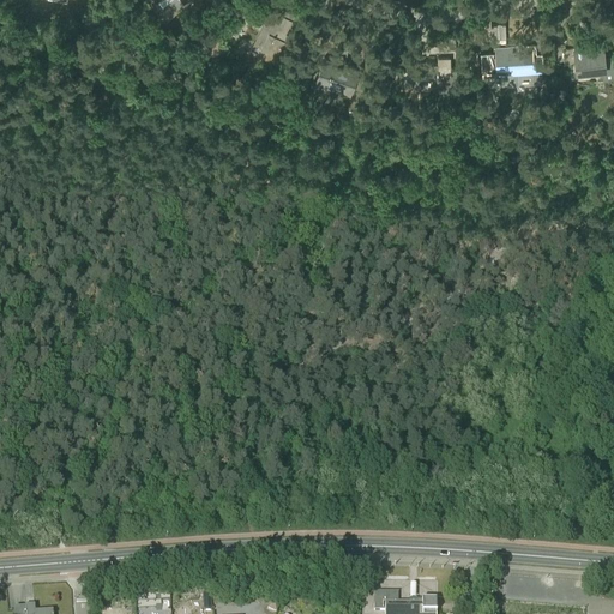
[(166,0),(160,5),(168,14),(184,0),(166,0)]
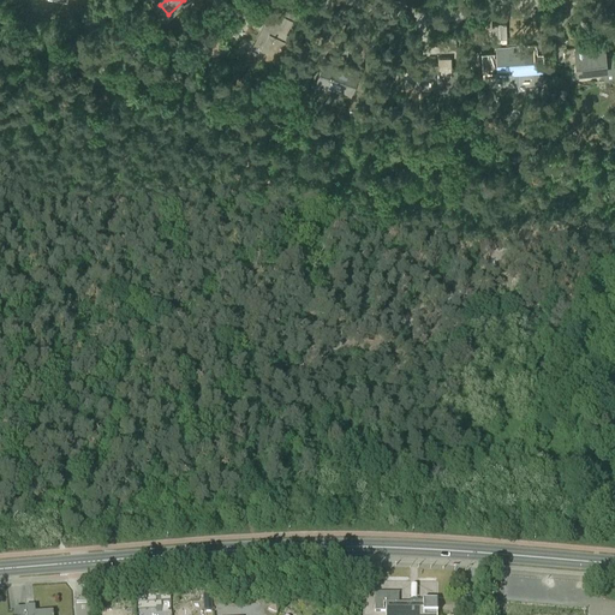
[(249,3),(243,0),(242,0),(237,12),(255,22),(256,18),(264,23),(251,49),(258,53),(257,55),(279,65),(290,43),(286,41),(290,35),(286,34),(296,15),(284,9),(280,15),(270,10),(269,12),(249,1),(249,3)]
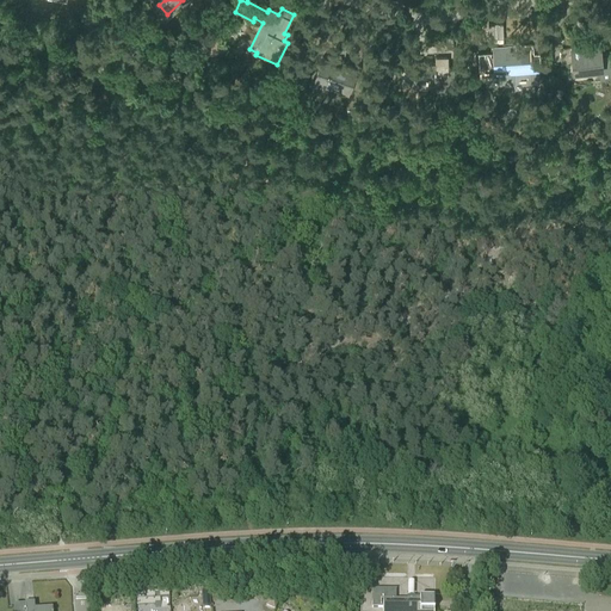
[(448,69),(448,56),(454,56),(454,38),(437,38),(437,56),(436,56),(436,61),(405,61),(405,69),(401,71),(401,86),(417,85),(417,80),(434,79),(434,91),(455,90),(455,69),(448,69)]
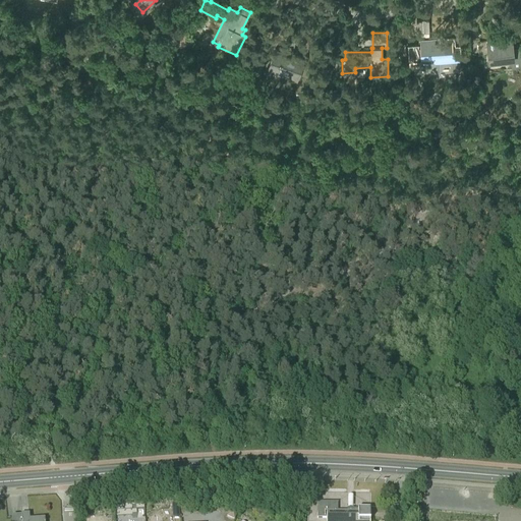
[(520,46),(512,47),(511,35),(505,36),(505,39),(486,40),(489,63),(511,61),(512,69),(520,68),(520,46)]
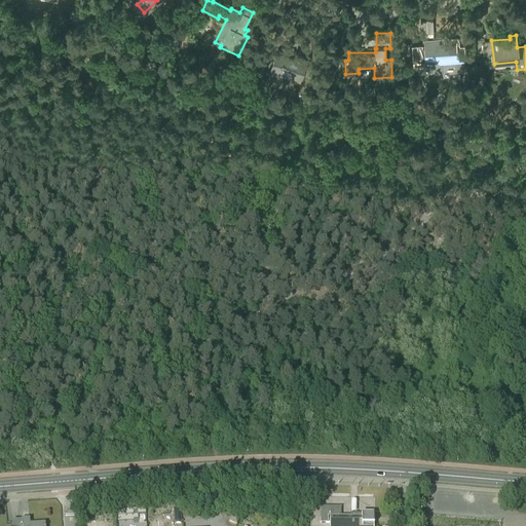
[(444,39),(412,41),(413,66),(427,66),(426,59),(437,59),(438,65),(450,65),(451,73),(465,72),(464,49),(455,49),(455,42),(444,43),(444,39)]
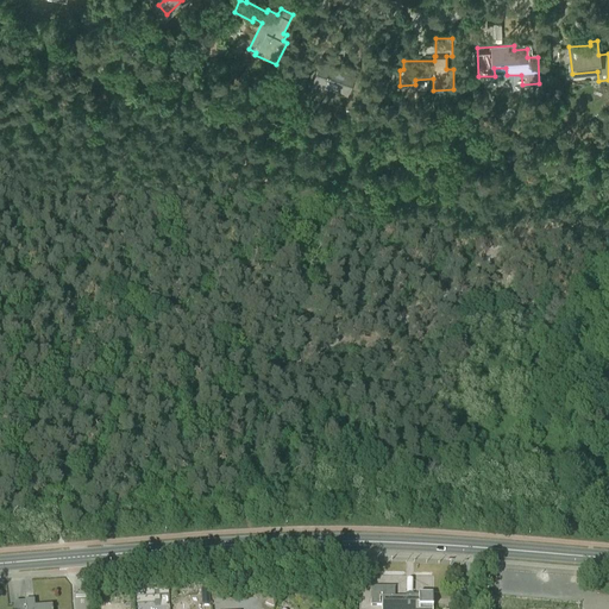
[(346,95),(356,68),(321,57),(313,83),(346,95)]
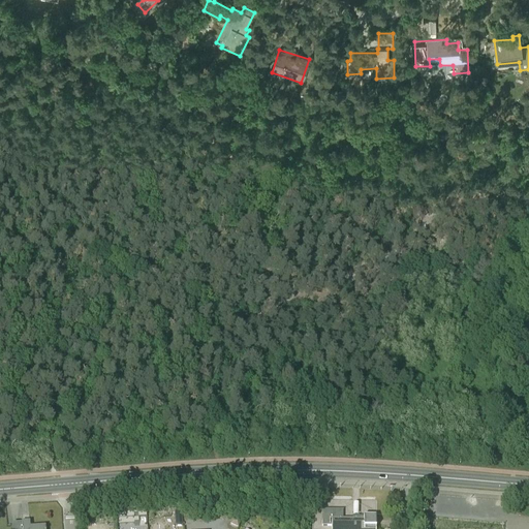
[(375,528),(376,500),(312,500),(312,528),(375,528)]
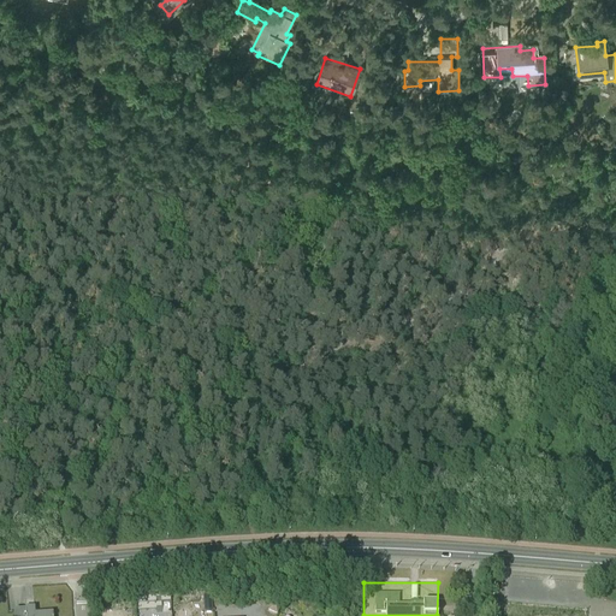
[(280,604),(272,602),(268,610),(277,614),(280,604)]
